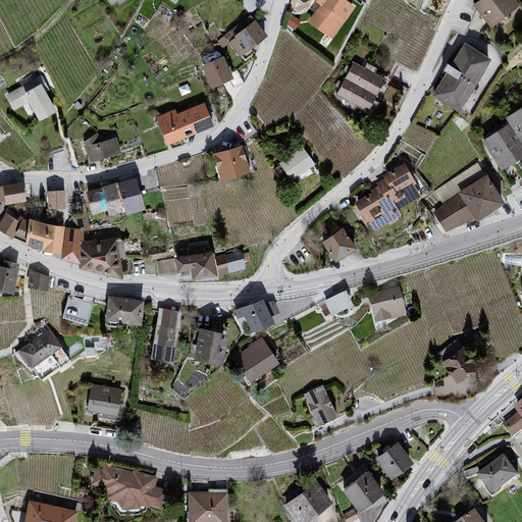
[(312,0),(302,20),(336,40),(358,0),(312,0)]
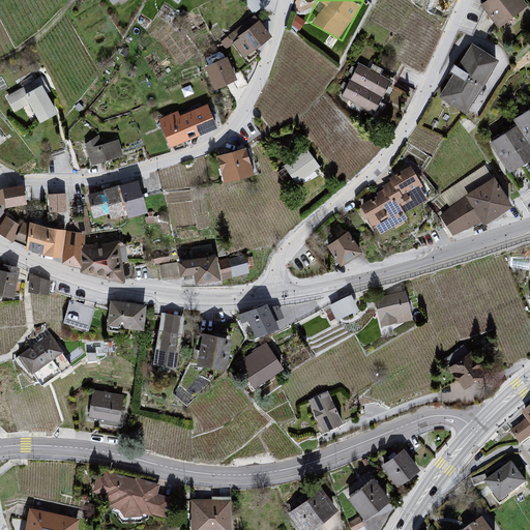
[(489,0),(479,7),(498,28),(529,6),(522,0),(489,0)]
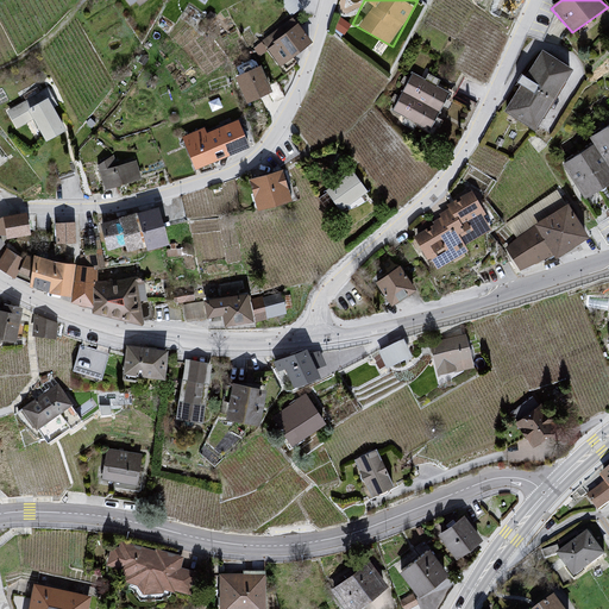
[(345,32),(351,22),(341,17),(337,26),(345,32)]
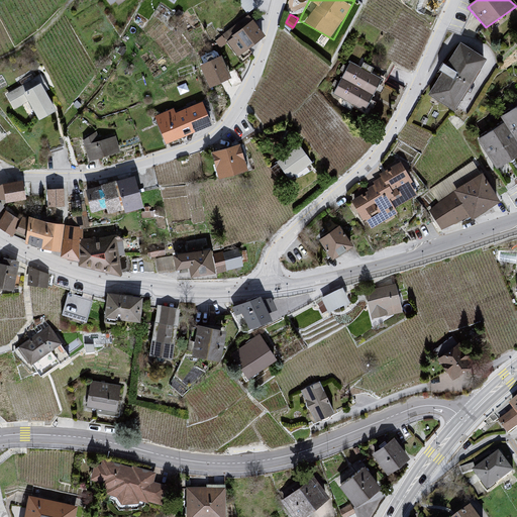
[(252,20),(229,43),(238,58),(262,38),(264,34),(252,20)]
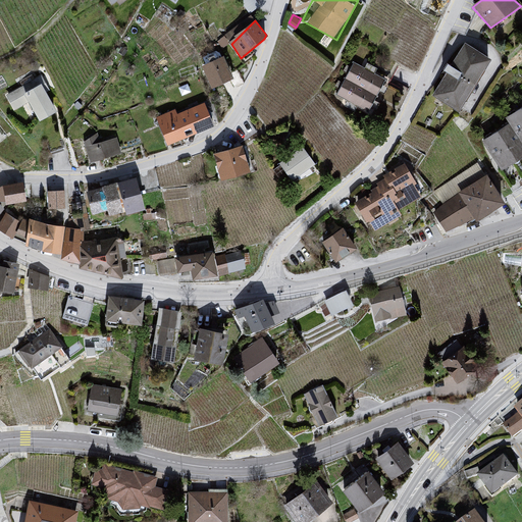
[(464,47),(433,96),(460,114),(491,61),(464,47)]
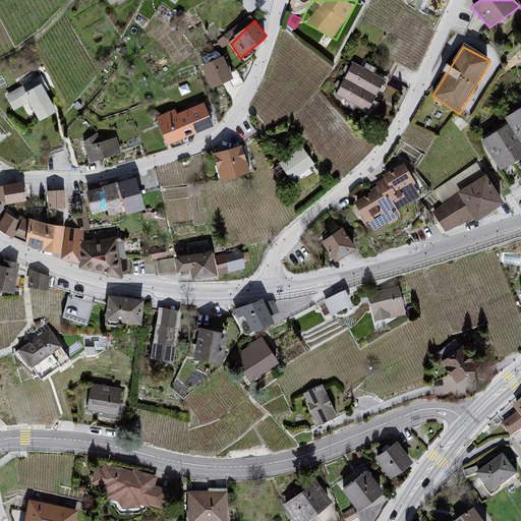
[(200,67),(211,90),(233,79),(224,57),(200,67)]
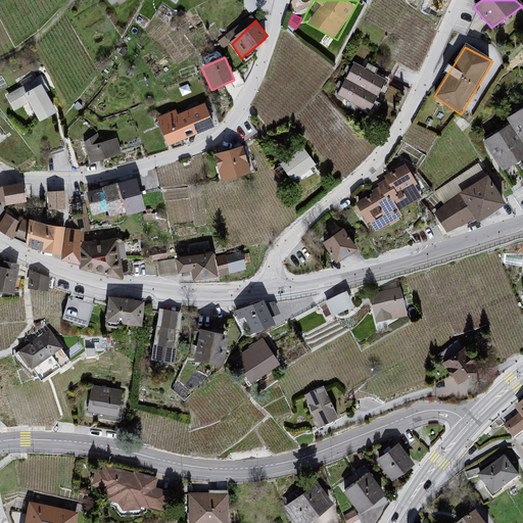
[(338,97),(370,115),(386,81),(353,65),(338,97)]
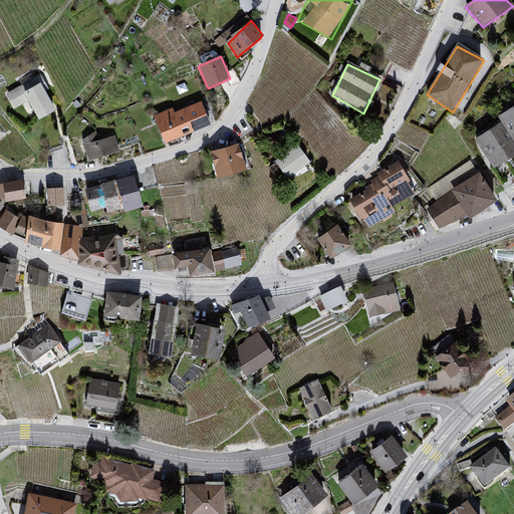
[(40,76),(7,94),(15,108),(27,102),(40,119),(57,110),(45,90),(48,87),(40,76)]
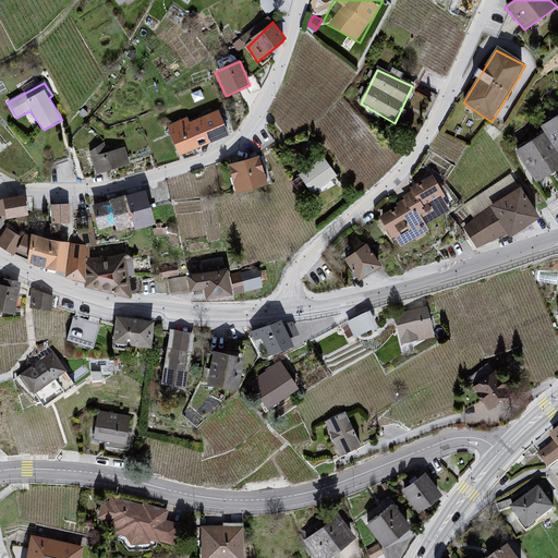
[(219,113),(172,128),(181,153),(228,133),(219,113)]
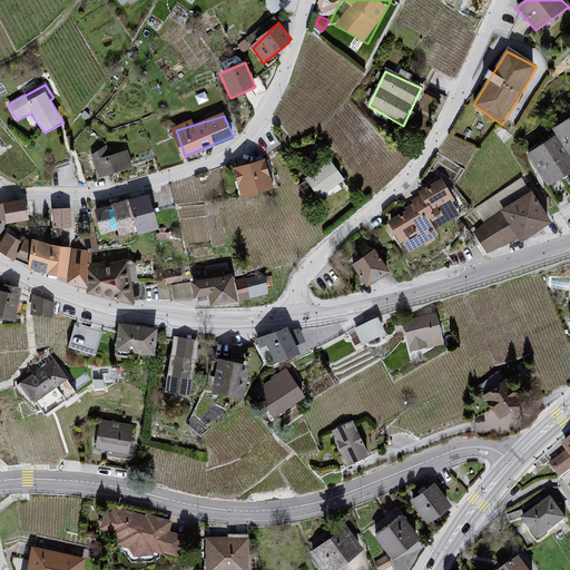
[(569,118),(551,130),(554,136),(569,158),(569,118)]
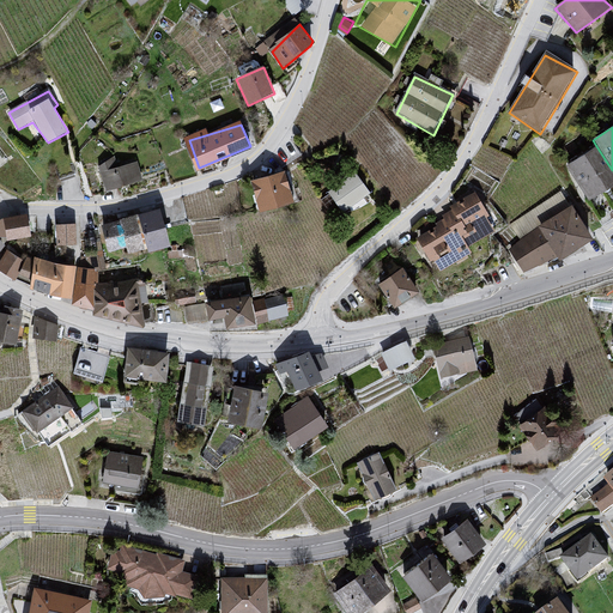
[(612,170),(596,146),(564,167),(589,201),(612,187),(612,170)]
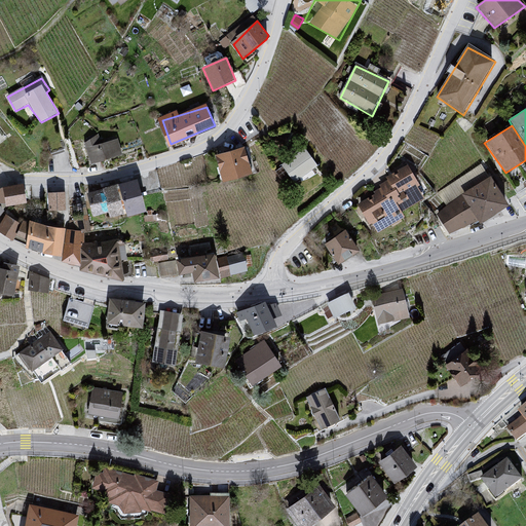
[(98,136),(84,143),(89,164),(121,156),(117,140),(100,141),(98,136)]
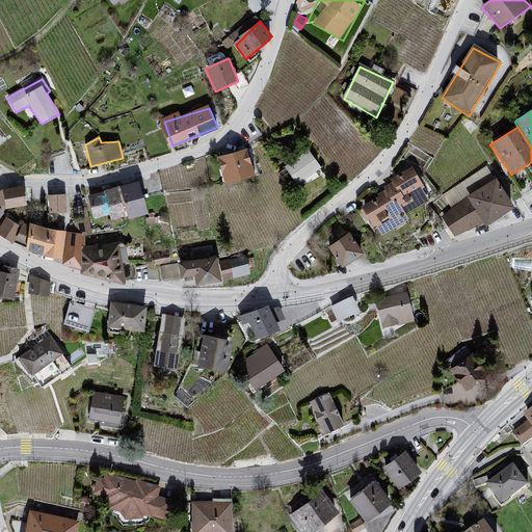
[(311,149),(286,167),(299,185),(322,166),(311,149)]
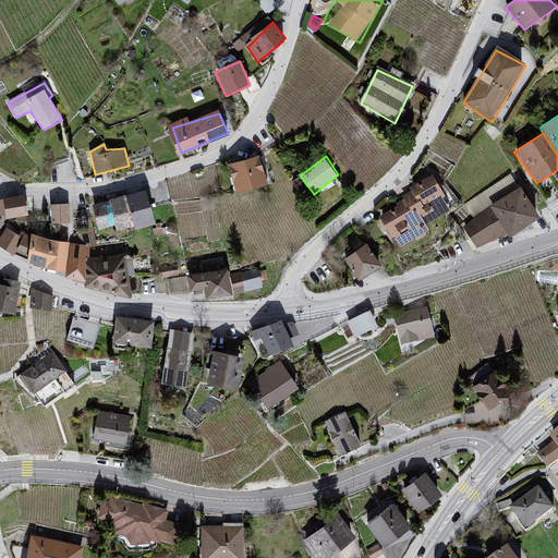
[(263,157),(230,164),(238,192),(270,184),(263,157)]
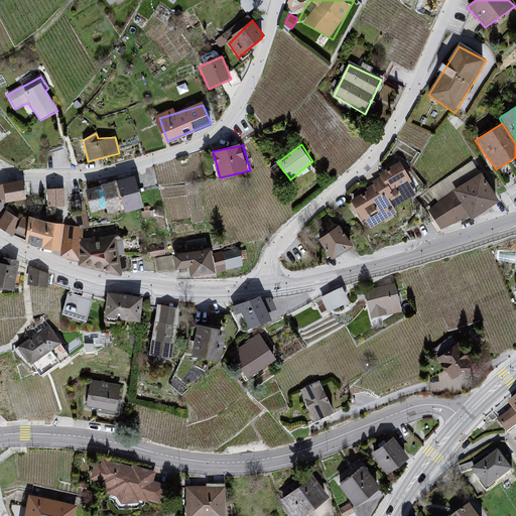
[(380,177),(372,183),(375,185),(396,208),(418,196),(411,183),(413,180),(400,160),(379,173),(380,177)]
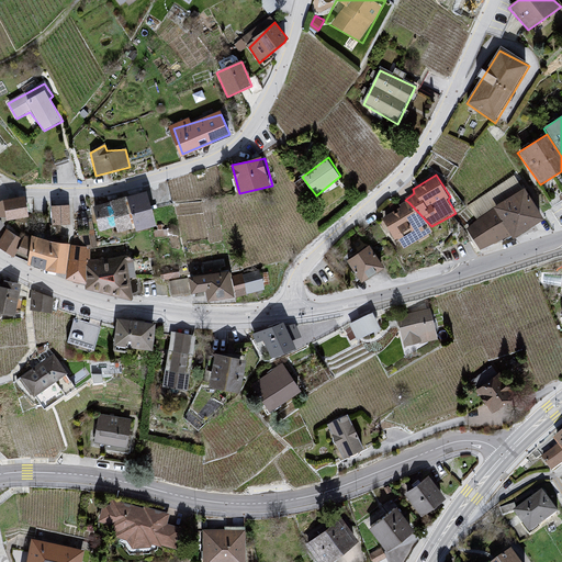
[(525,190),(493,205),(495,209),(513,234),(514,236),(543,218),(525,190)]
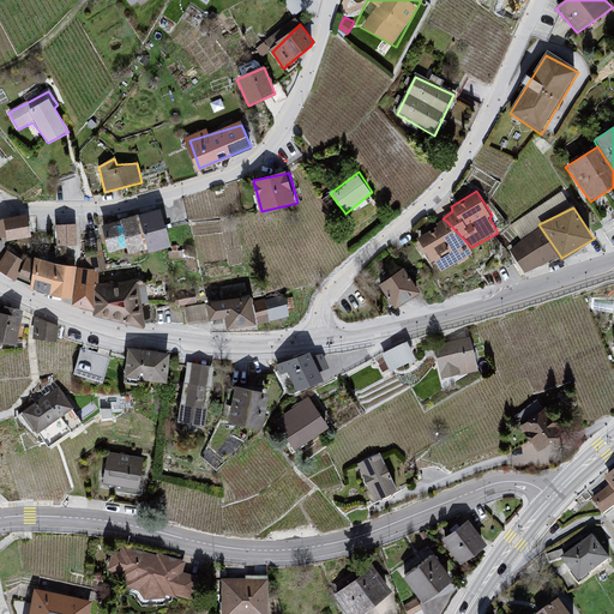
[(161,209),(102,224),(109,250),(127,246),(128,253),(146,251),(173,246),(161,209)]
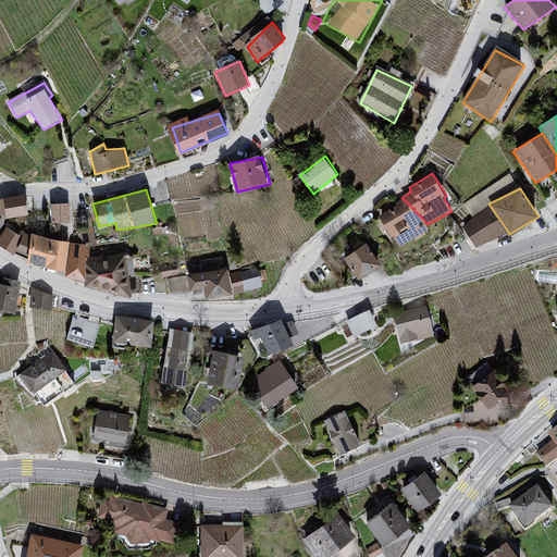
[(24,196),(4,199),(5,218),(28,215),(24,196)]
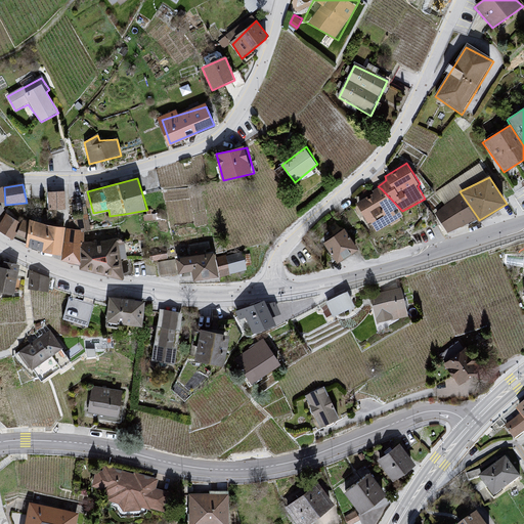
[(381,188),(357,203),(369,224),(373,222),(378,232),(405,215),(402,211),(381,188)]
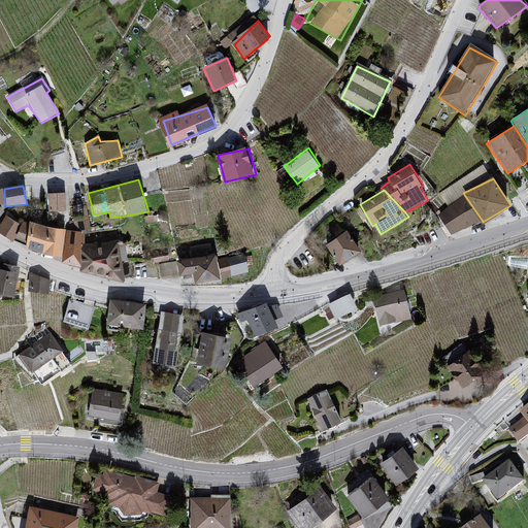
[(66,193),(47,194),(48,210),(67,210),(66,193)]
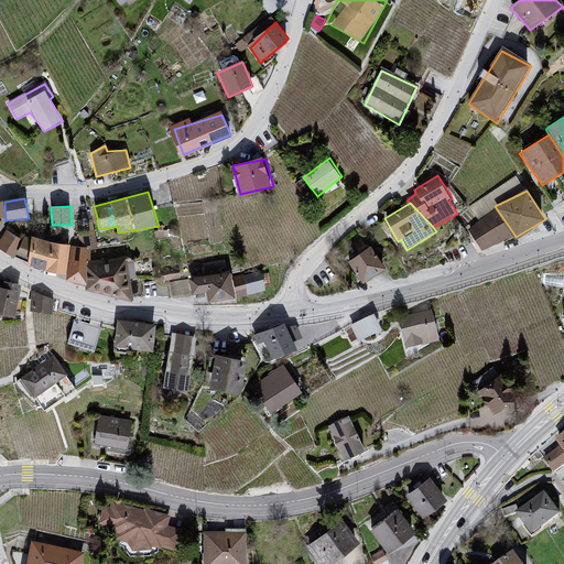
[(497,209),(468,230),(484,249),(514,235),(497,209)]
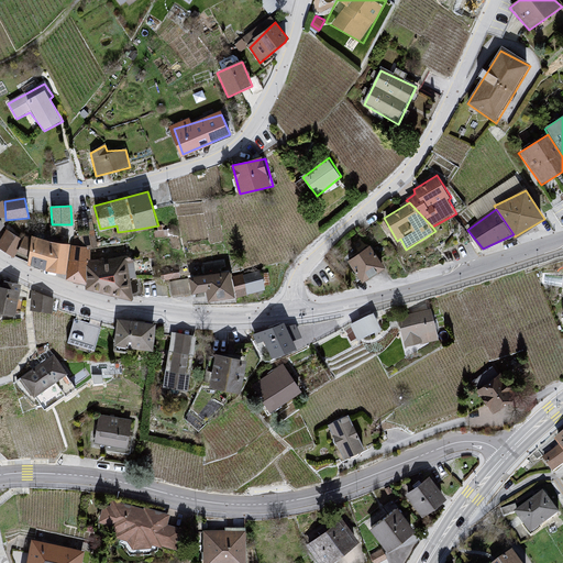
[(0,236),(0,244),(13,252),(22,234),(6,225),(0,236)]
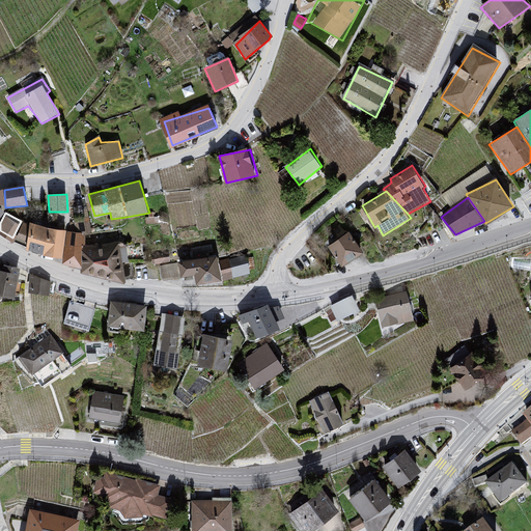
[(54,229),(30,222),(27,248),(64,258),(66,230),(54,229)]
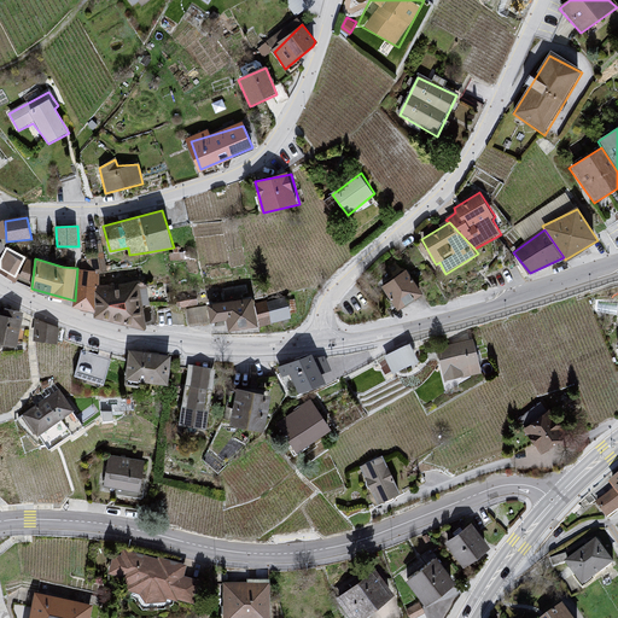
[(99,273),(77,268),(75,301),(95,312),(99,273)]
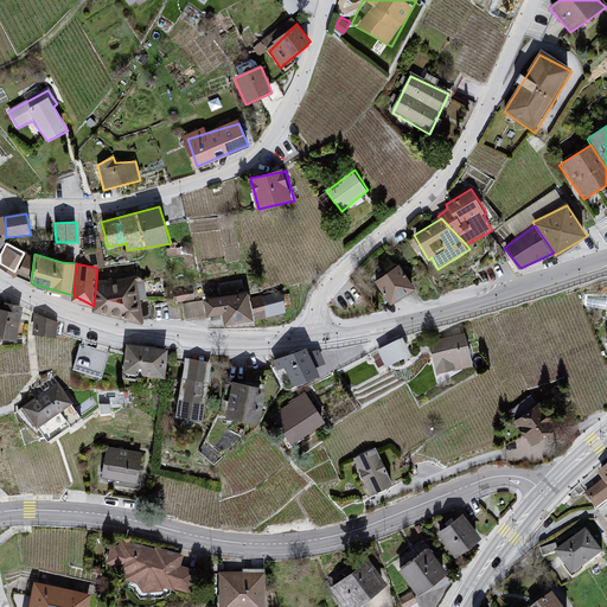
[(374,280),(393,301),(416,288),(396,263),(374,280)]
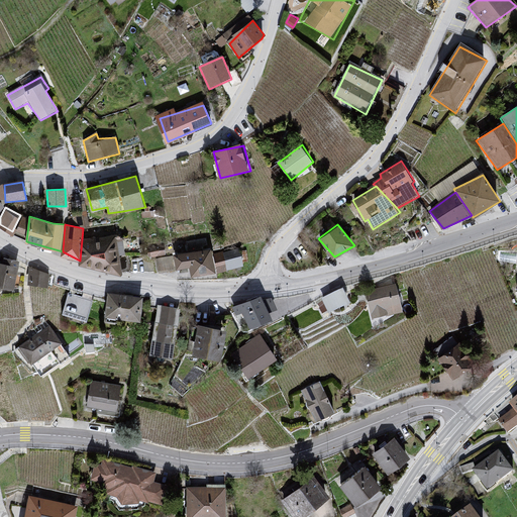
[(116,236),(84,240),(83,261),(113,273),(123,275),(116,236)]
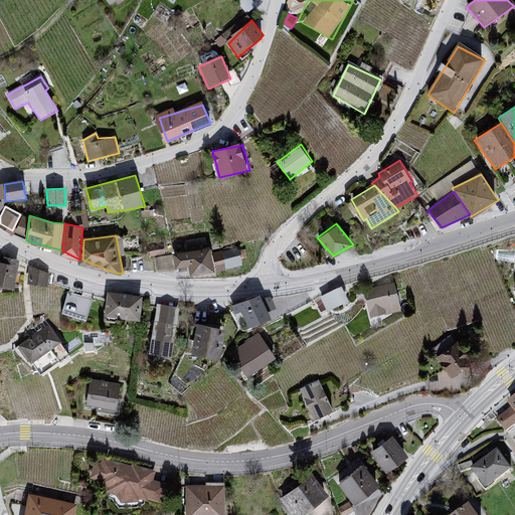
[(210,246),(174,252),(177,268),(189,266),(190,274),(215,271),(212,253),(210,246)]
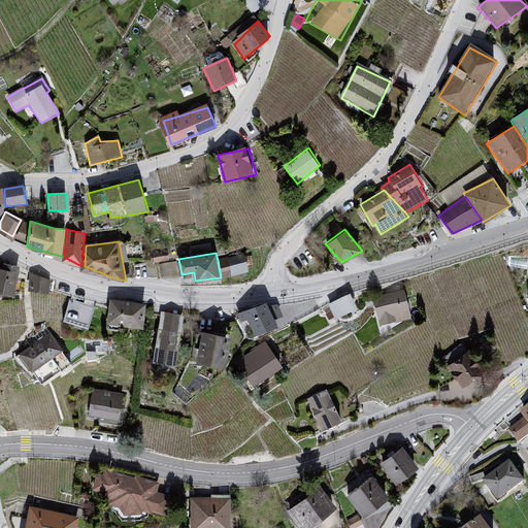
[(244,254),(218,260),(223,281),(250,271),(244,254)]
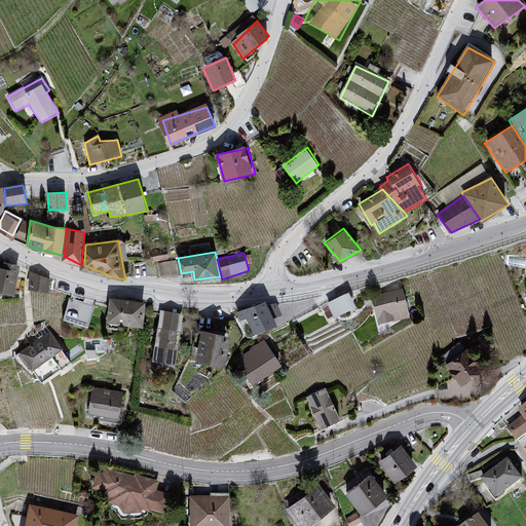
[(0,267),(0,291),(17,294),(21,268),(0,267)]
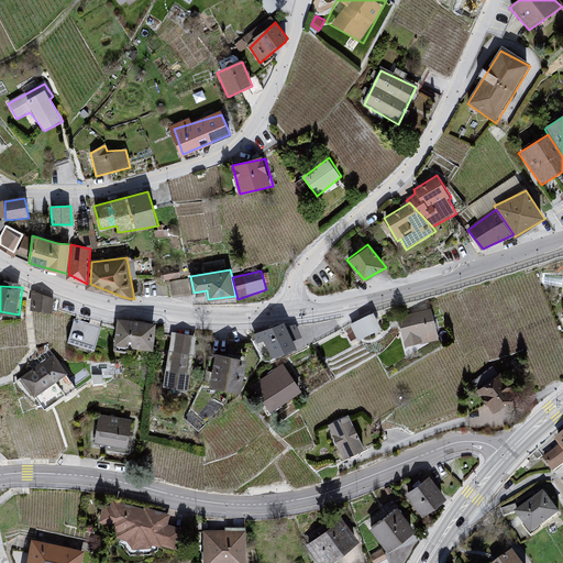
[(55,301),(31,290),(31,310),(53,313),(55,301)]
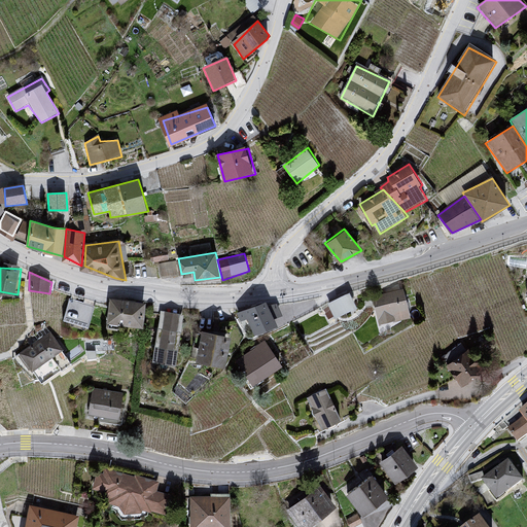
[(350,287),(327,297),(335,312),(356,302),(350,287)]
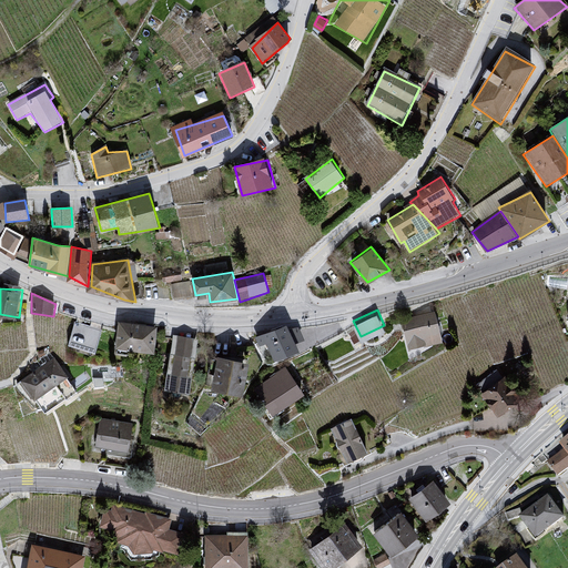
[(435,313),(401,320),(407,347),(411,346),(411,351),(445,343),(435,313)]
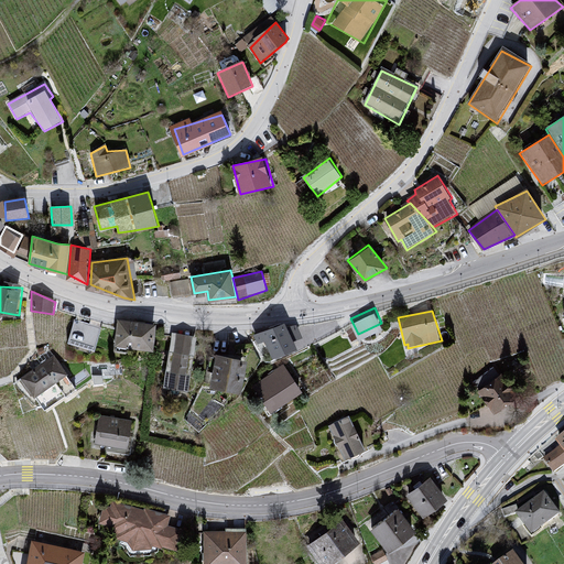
[(67,338),(94,346),(101,325),(74,316),(67,338)]
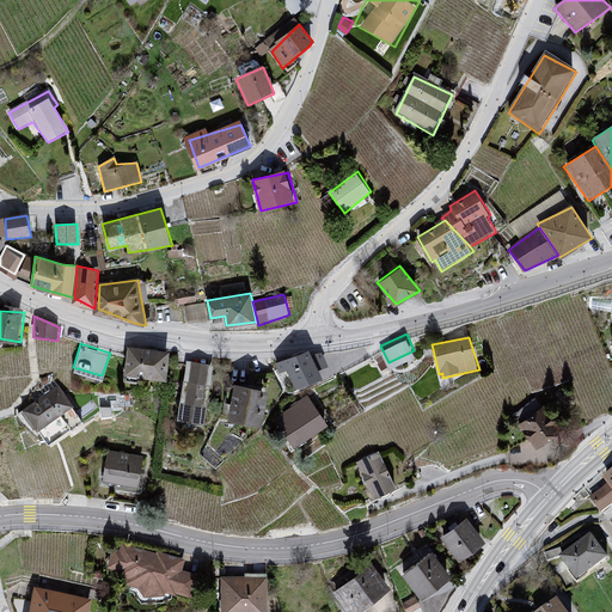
[(128,348),(124,377),(167,381),(169,355),(128,348)]
